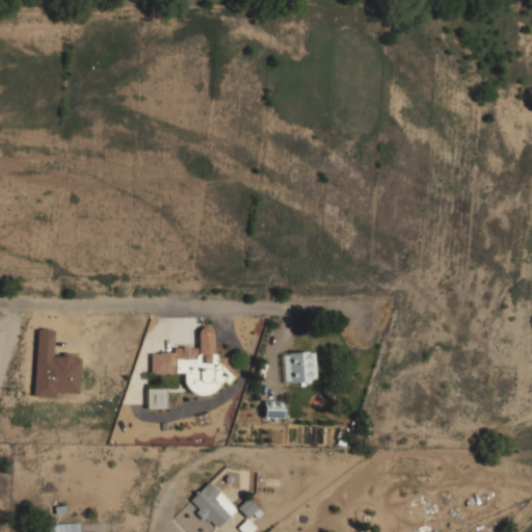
[(197,346),(197,333),(197,330),(200,327),(203,326),(206,325),(209,326),(211,327),(212,329),(212,333),(213,352),(209,355),(202,355),(197,352),(197,346)]
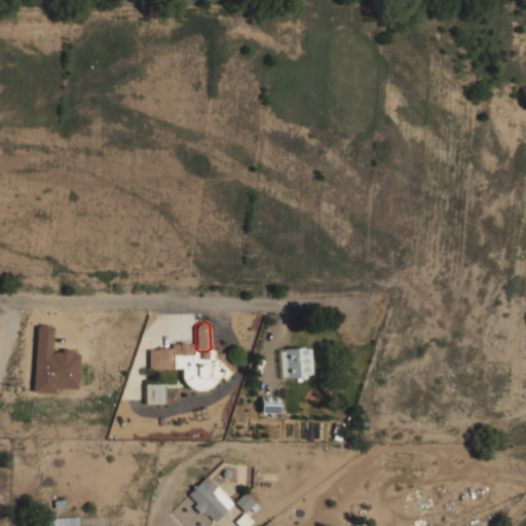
[(30,392),(54,395),(55,388),(78,390),(81,353),(72,352),(72,348),(62,347),(62,351),(57,350),(57,352),(51,352),(53,327),(49,327),(49,324),(41,323),(41,325),(36,325),(30,392)]
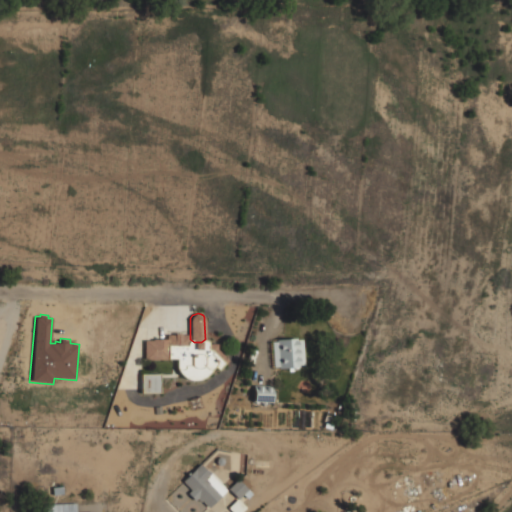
[(167,338),(165,334),(174,334),(173,331),(182,331),(182,333),(190,333),(190,339),(188,341),(188,345),(167,345),(167,338)]
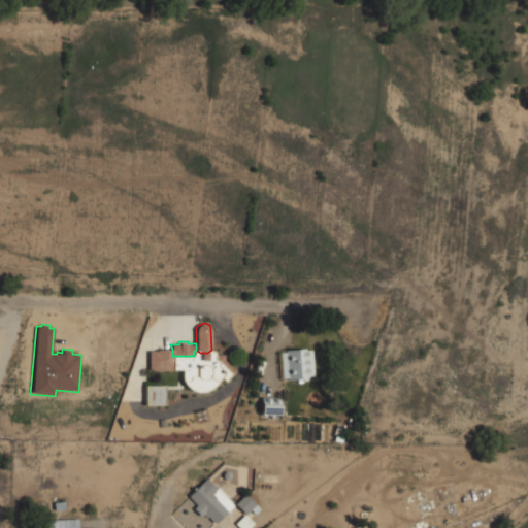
[(150,369),(182,370),(182,380),(185,385),(190,389),(198,392),(209,391),(222,377),(226,383),(234,374),(219,360),(216,360),(217,352),(211,350),(207,353),(200,353),(196,350),(194,352),(194,356),(172,356),(172,349),(158,349),(158,351),(150,351),(150,369)]
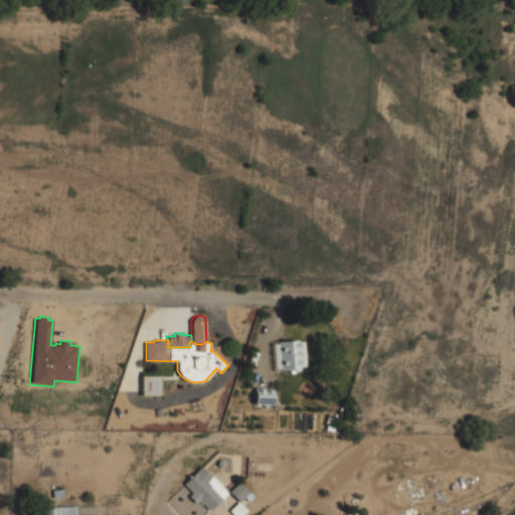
[(305,368),(304,341),(274,342),(275,369),(305,368)]
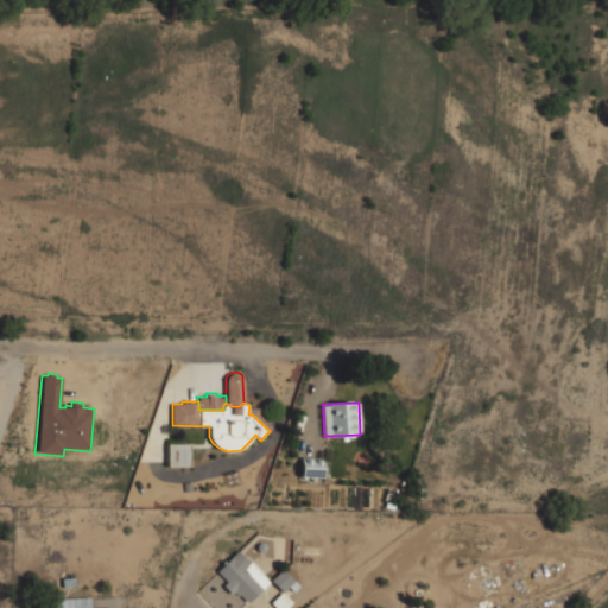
[(168,466),(166,443),(189,443),(189,445),(189,466),(168,466)]
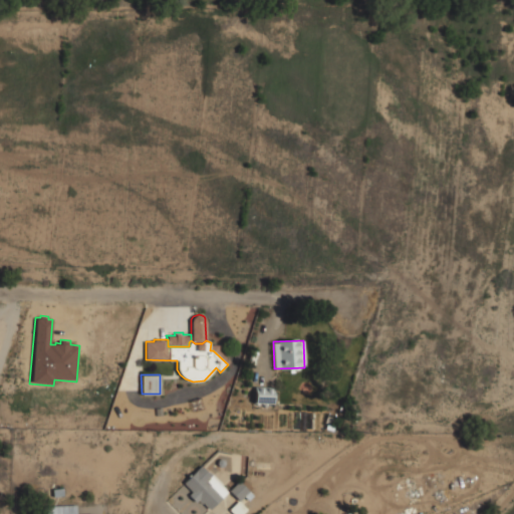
[(272,403),(273,388),(267,388),(267,400),(258,400),(258,395),(255,394),(255,402),(272,403)]
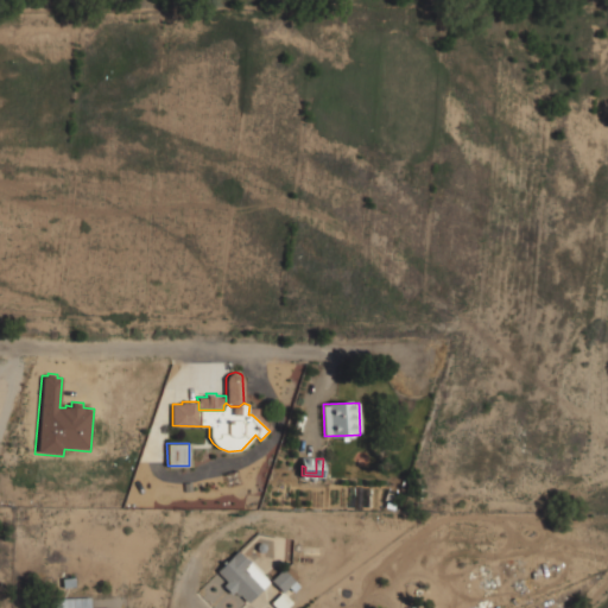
[(226,486),(222,475),(236,470),(240,482),(226,486)]
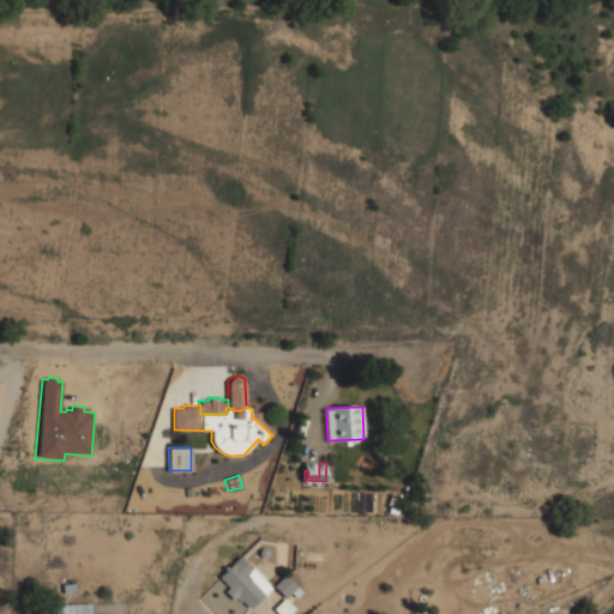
[(185,497),(184,487),(193,487),(194,495),(185,497)]
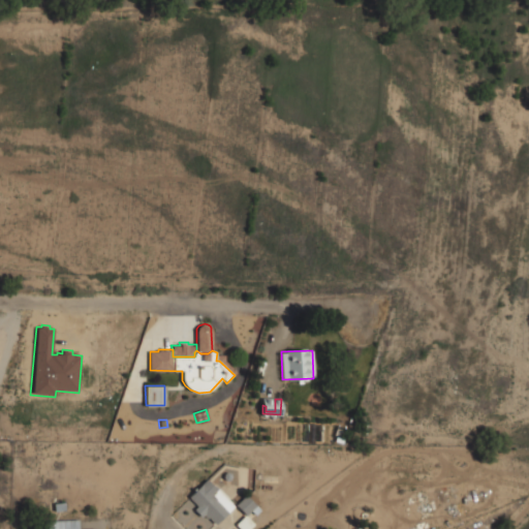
[(214,526),(235,505),(207,478),(188,497),(197,505),(195,507),(214,526)]
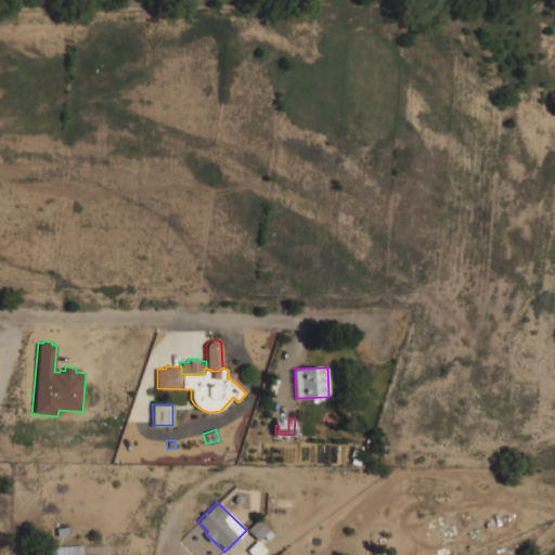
[(257,540),(269,531),(259,519),(247,529),(257,540)]
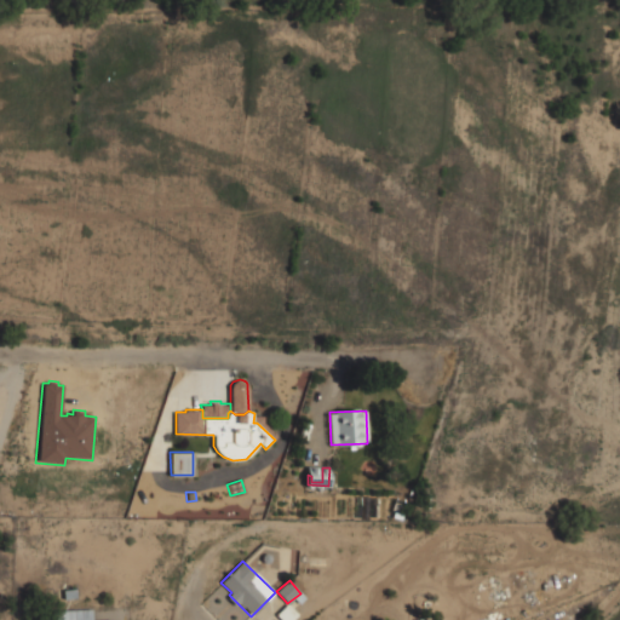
[(291,619),(297,614),(287,603),(276,614),(281,619),(291,619)]
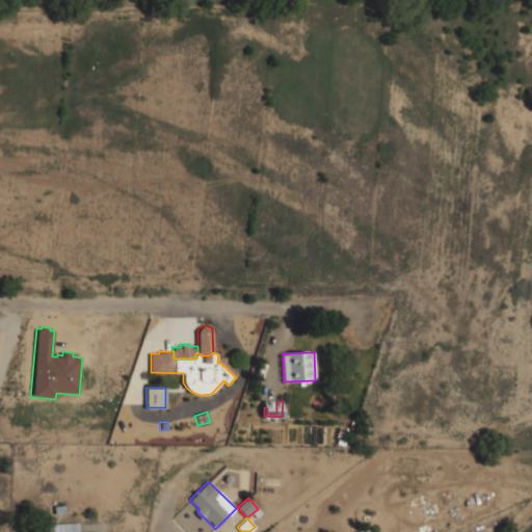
[(96,531),(91,531),(80,531),(80,523),(45,524),(45,531),(96,531)]
